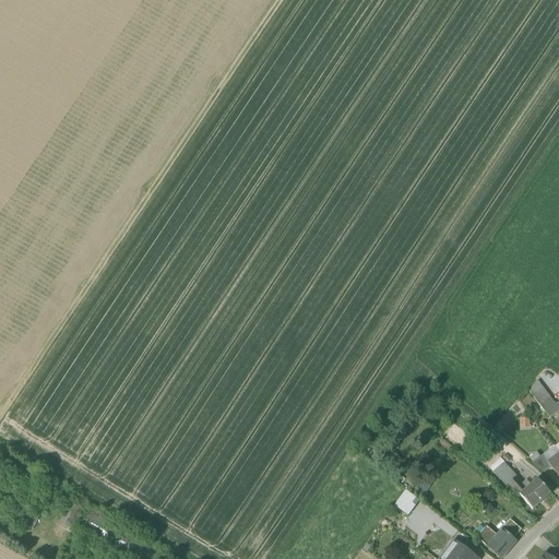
[(528,391),(532,395),(543,388),(537,381),(528,391)]
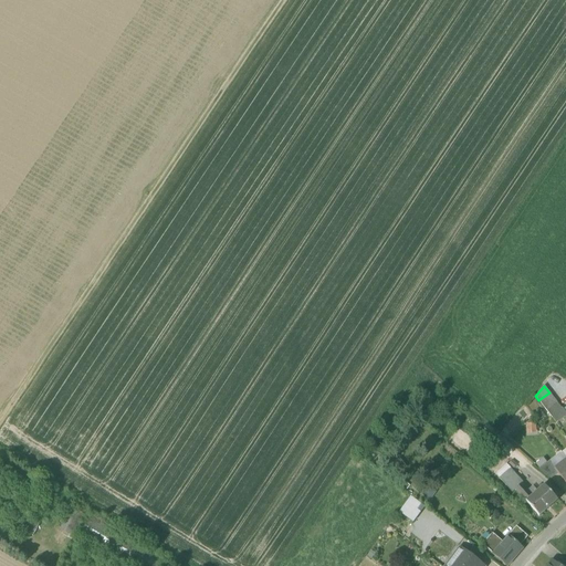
[(538,400),(543,406),(553,398),(549,392),(538,400)]
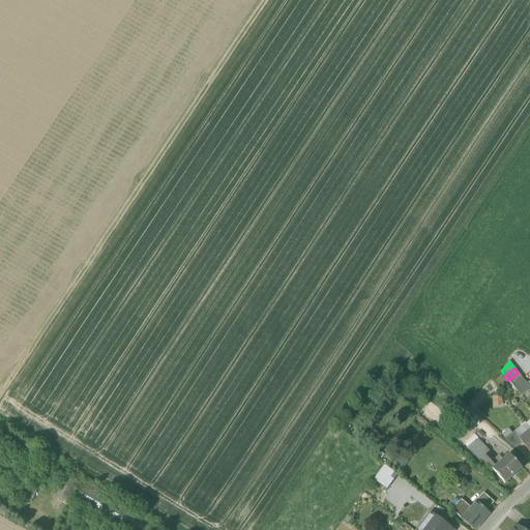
[(508,380),(511,385),(522,378),(518,373),(508,380)]
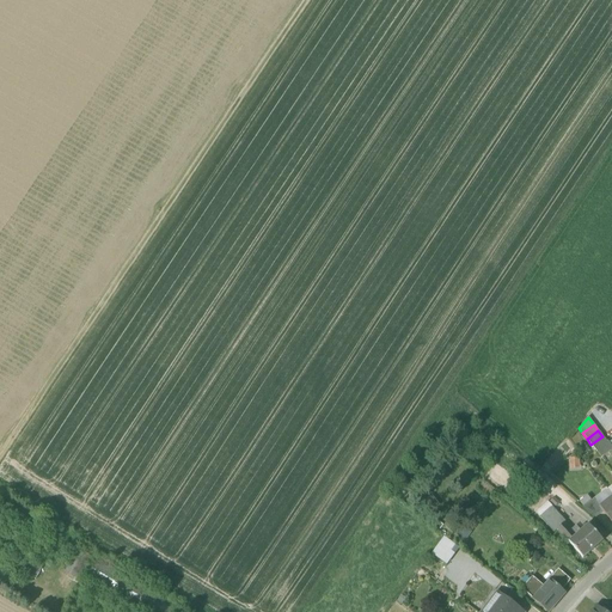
[(591,445),(595,451),(607,442),(603,436),(591,445)]
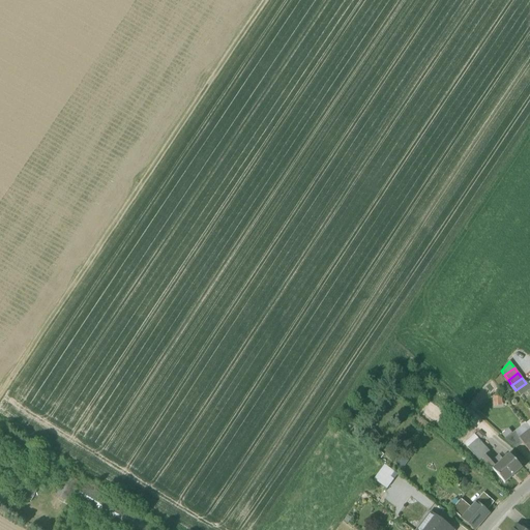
[(529,386),(527,382),(526,383),(516,390),(520,395),(529,387),(529,386)]
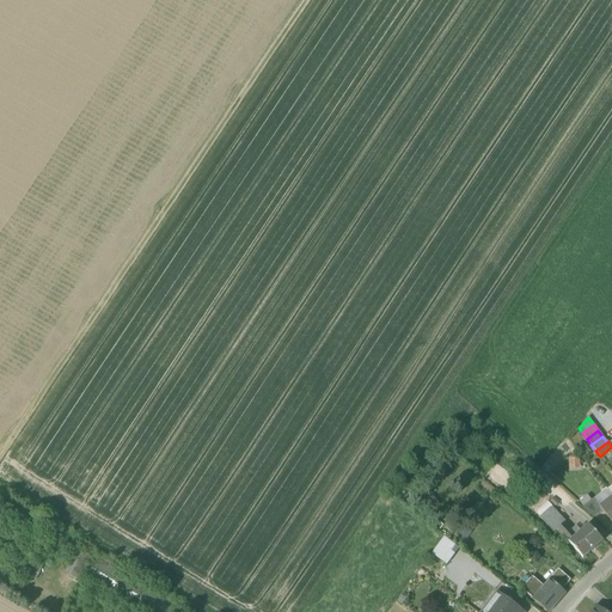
[(611,524),(611,497),(600,508),(611,524)]
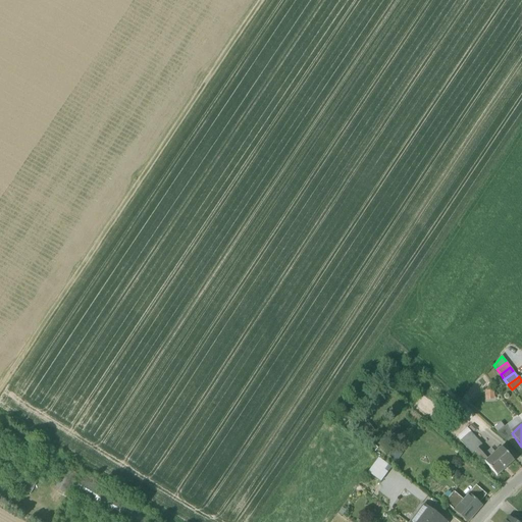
[(497,432),(508,442),(513,438),(505,427),(497,432)]
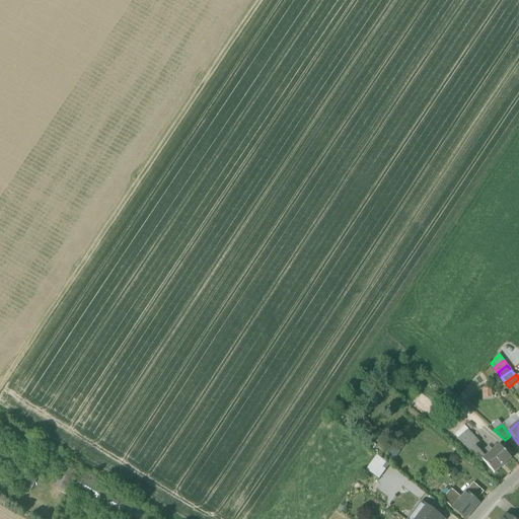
[(457,439),(469,452),(472,449),(477,444),(466,431),(457,439)]
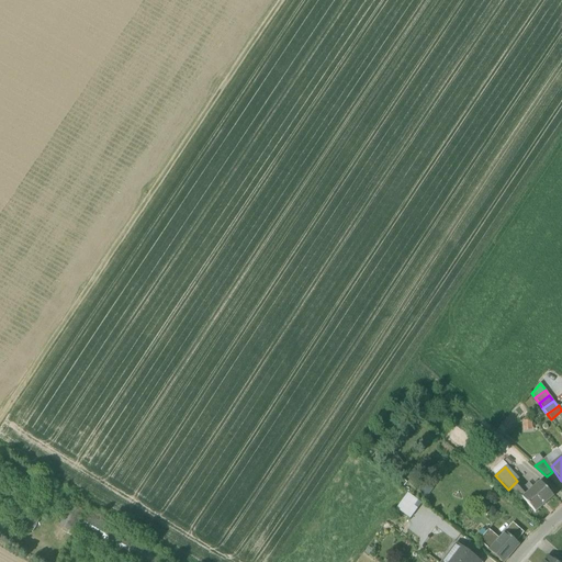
[(512,486),(523,498),(528,493),(517,481),(512,486)]
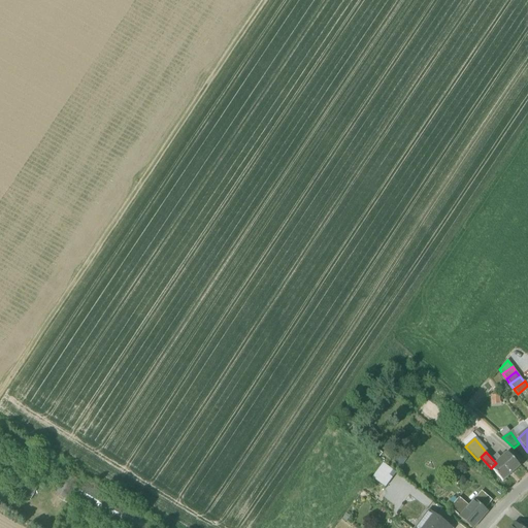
[(507,453),(496,463),(491,468),(503,482),(520,466),(507,453)]
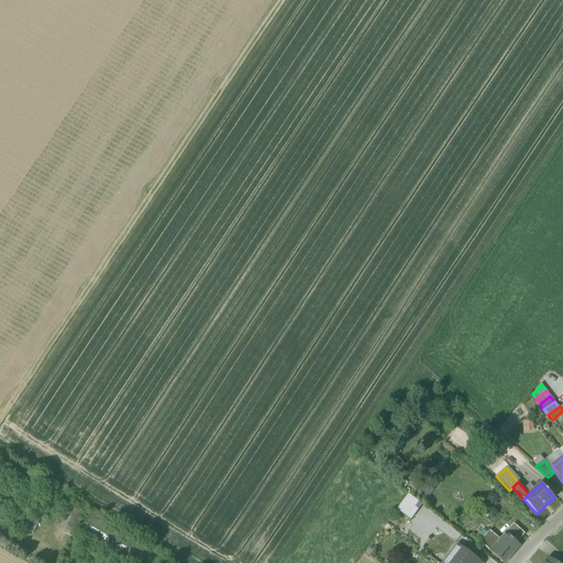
[(396,510),(410,520),(417,510),(415,509),(418,503),(407,495),(396,510)]
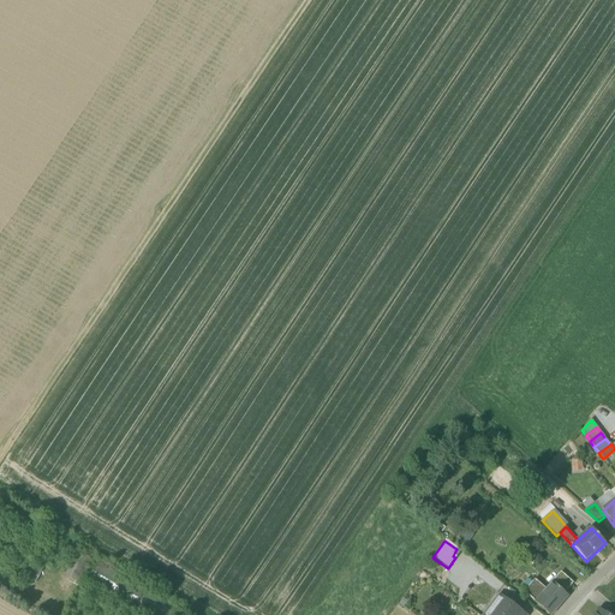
[(81,547),(70,566),(67,568),(65,573),(77,581),(94,554),(81,547)]
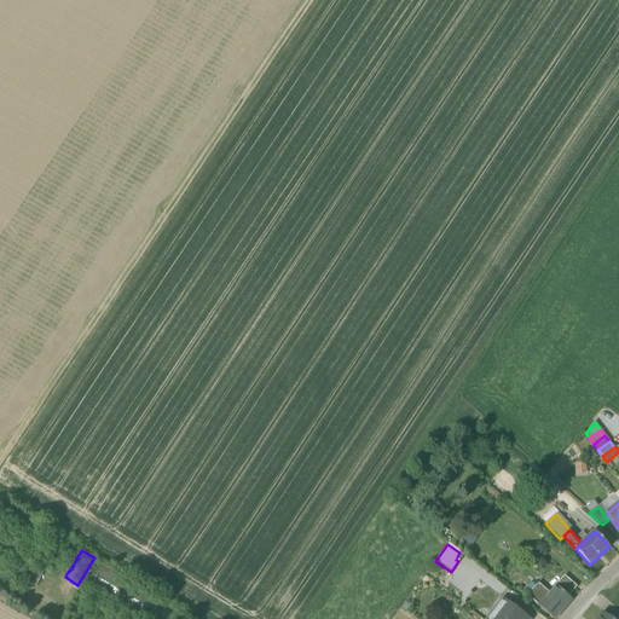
[(565,576),(556,586),(570,597),(578,588),(565,576)]
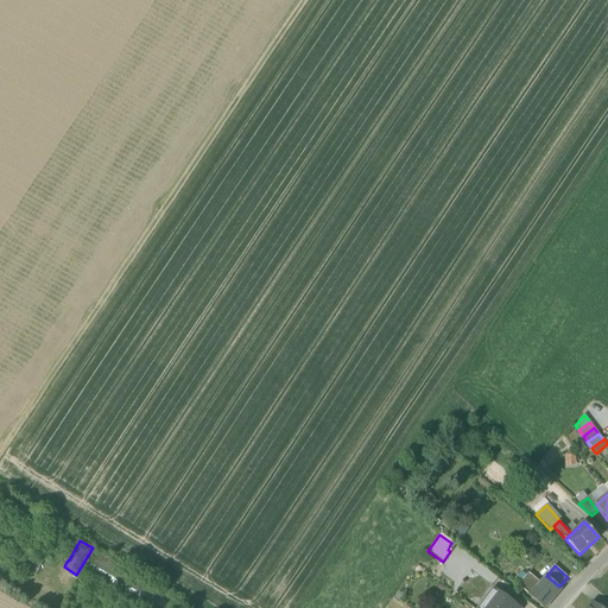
[(546,576),(536,587),(530,595),(544,607),(545,607),(562,589),(559,587),(546,576)]
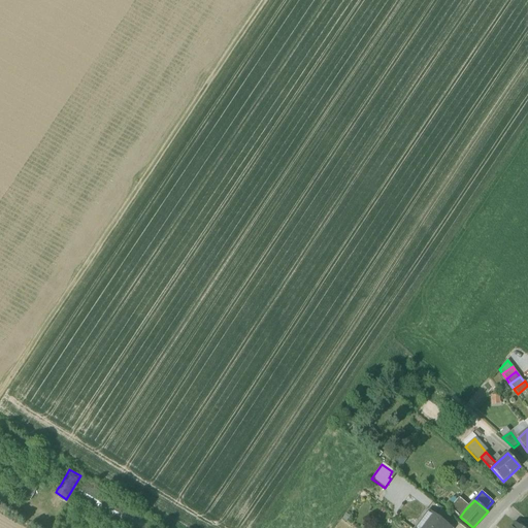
[(456,514),(460,517),(465,509),(457,502),(451,509),(456,514)]
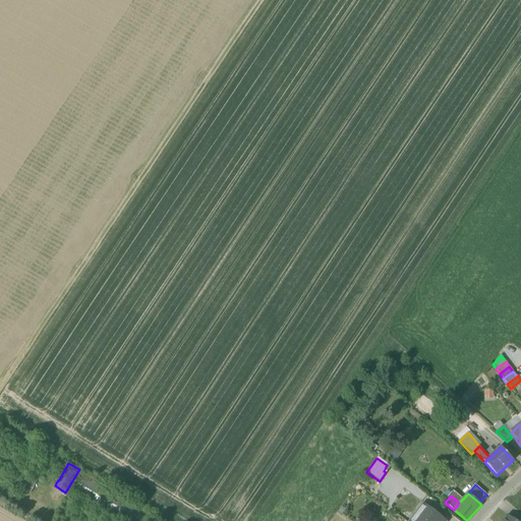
[(424,504),(410,520),(415,520),(426,506),(424,504)]
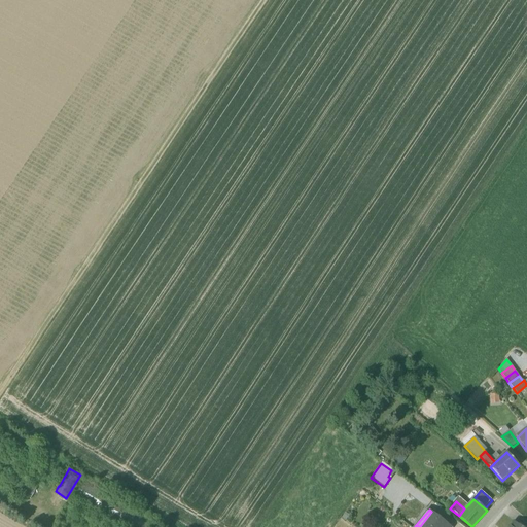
[(450,526),(451,526),(431,512),(420,526),(450,526)]
